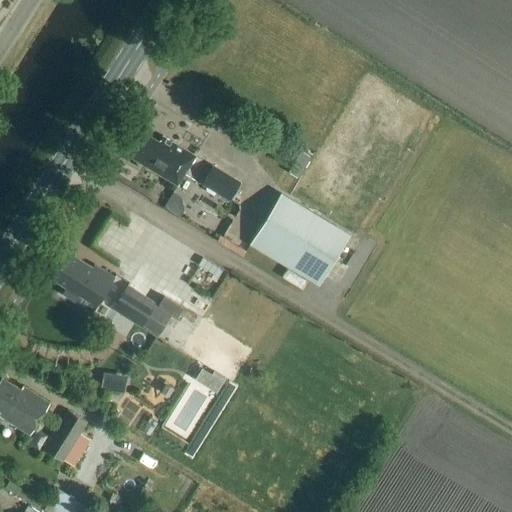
[(161,142),(140,130),(125,155),(178,187),(196,157),(164,137),(161,142)]
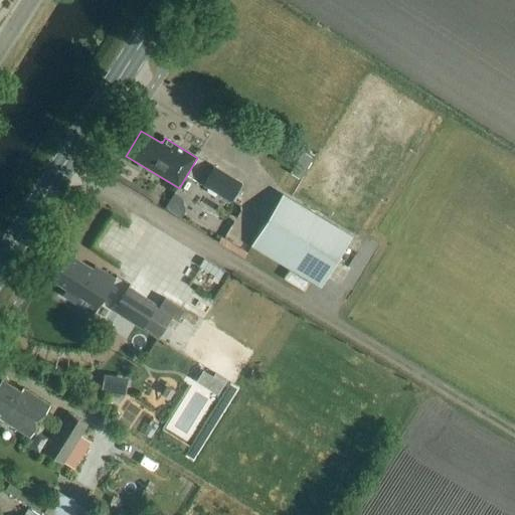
[(273,155),(294,167),(300,156),(279,143),(273,155)]
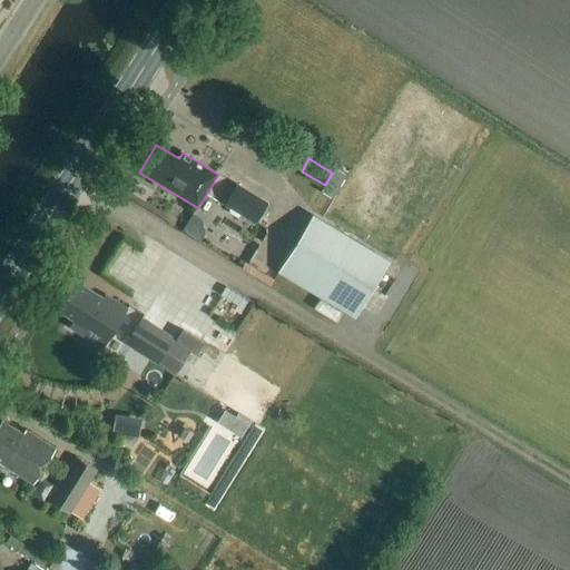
[(325,186),(321,193),(333,199),(346,177),(335,169),(333,173),(325,186)]
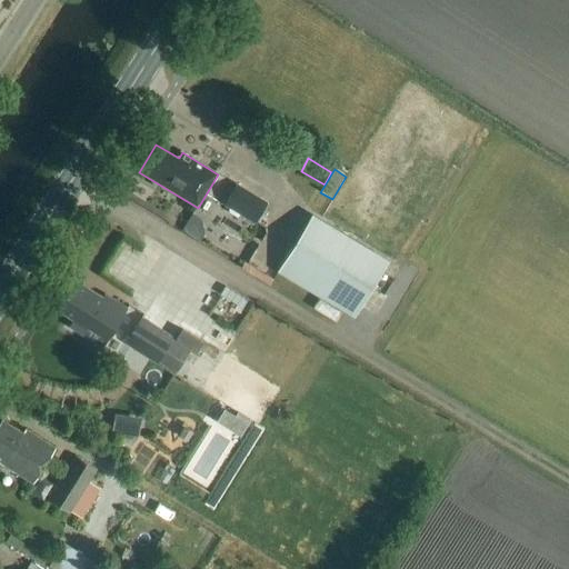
[(257,223),(268,205),(236,186),(225,205),(257,223)]
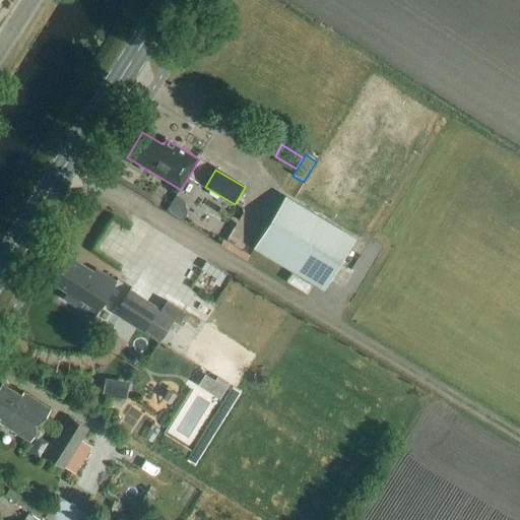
[(278,207),(253,250),(324,291),(349,249),(278,207)]
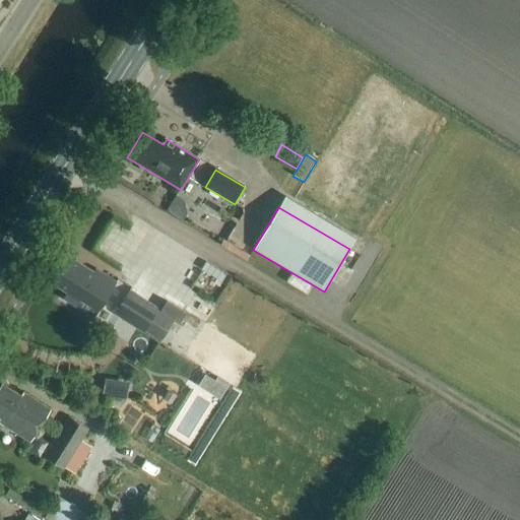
[(92,308),(109,281),(98,275),(99,274),(68,255),(51,283),(80,303),(81,302),(92,308)]
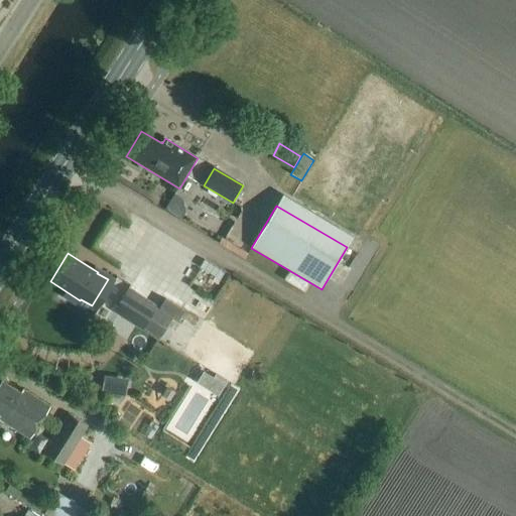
[(127,289),(115,310),(143,328),(144,326),(160,336),(172,316),(127,289)]
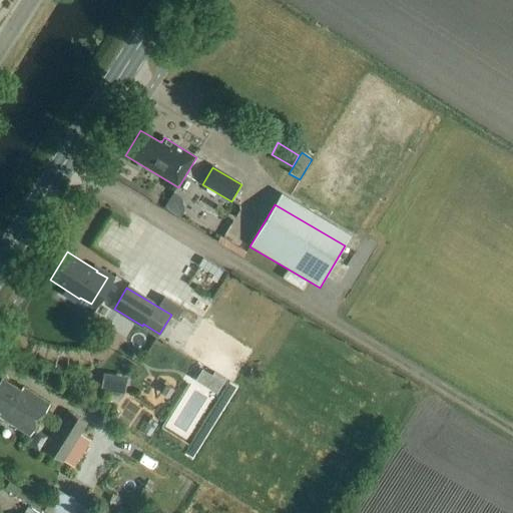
[(178,318),(183,309),(164,297),(159,306),(178,318)]
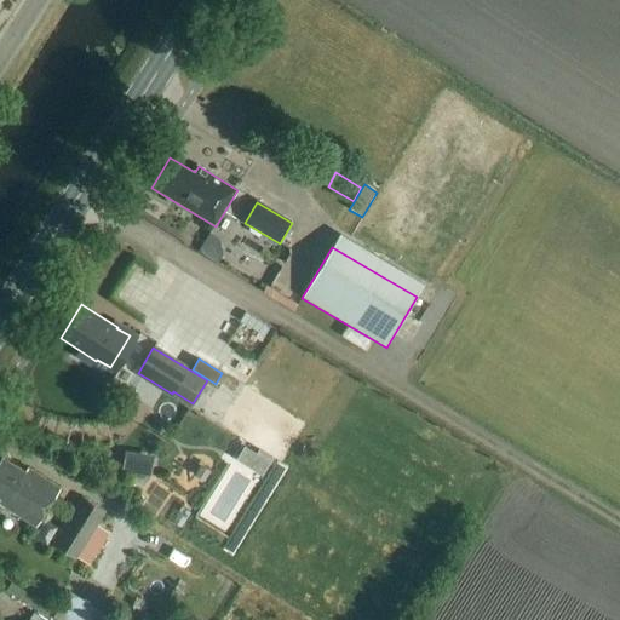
[(27,472),(4,458),(0,463),(0,500),(6,505),(4,509),(36,529),(62,489),(29,469),(27,472)]
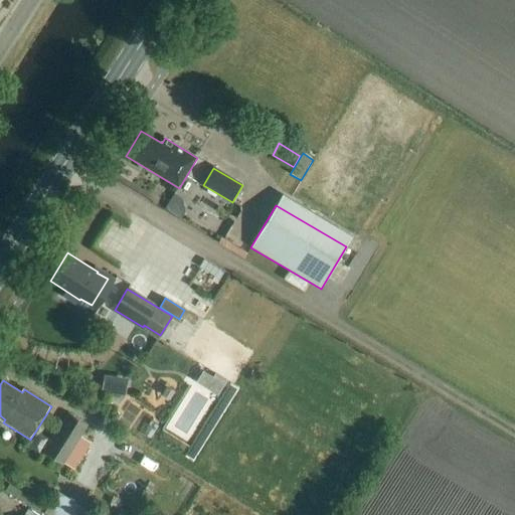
[(73,472),(86,453),(74,446),(87,425),(67,414),(43,453),(73,472)]
